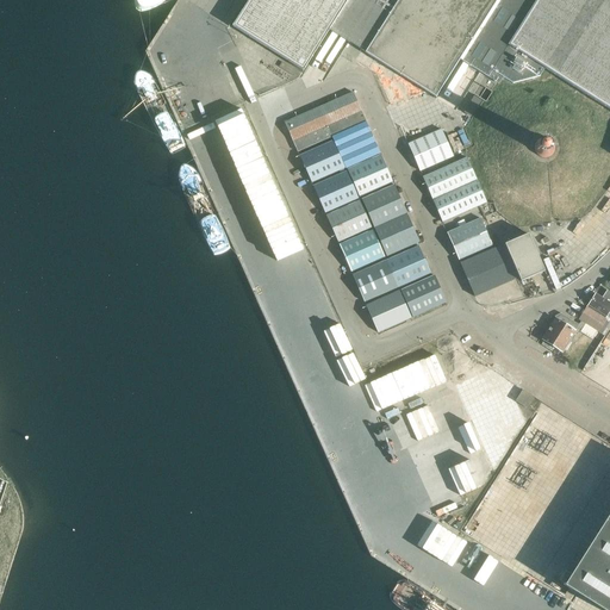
[(242,11),(232,26),(303,70),(329,29),(331,31),(348,42),(366,53),(365,53),(435,98),(460,58),(461,56),(497,0),(248,0),(247,2),(242,11)]
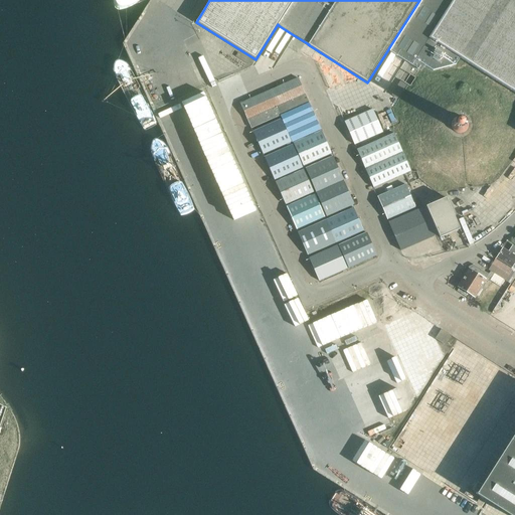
[(514,0),(421,0),(389,50),(420,70),(424,65),(433,70),(456,64),(460,57),(514,93),(514,0)]
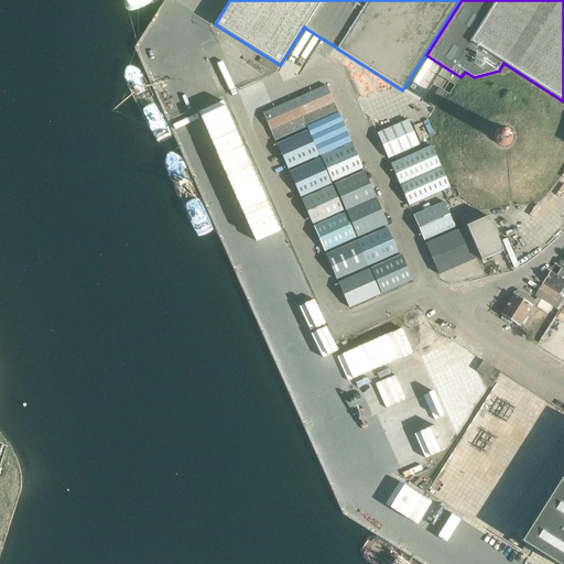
[(274,141),(306,127),(338,112),(326,86),(263,114),(274,141)]
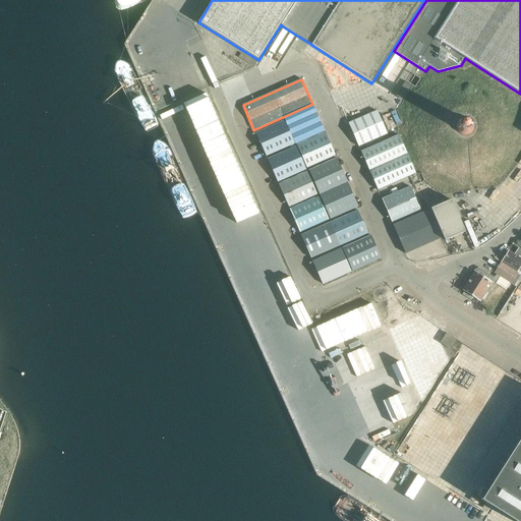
[(403,99),(412,84),(406,80),(397,95),(403,99)]
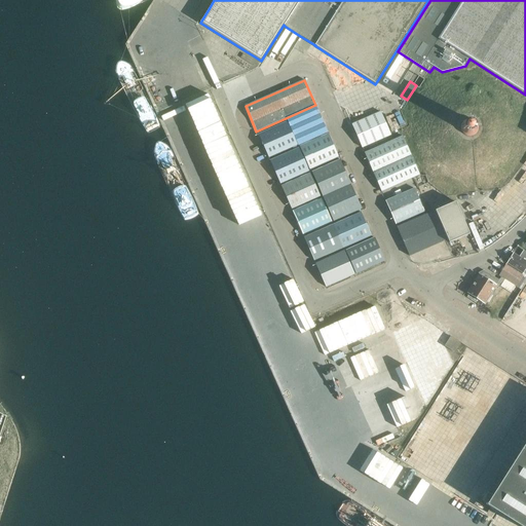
[(218,133),(222,130),(208,98),(185,108),(196,133),(207,128),(215,125),(218,133)]
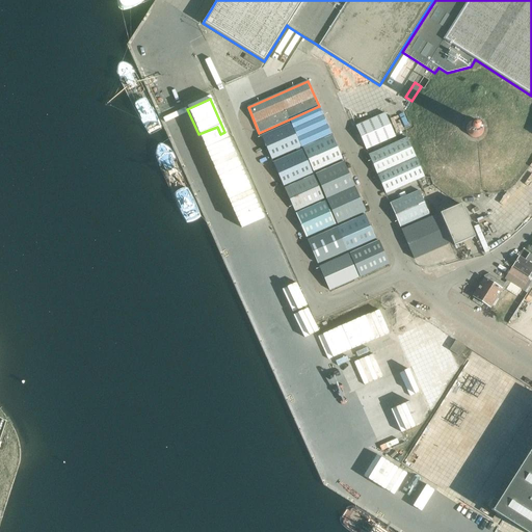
[(289,120),(290,123),(296,137),(300,147),(301,147),(331,134),(319,106),(289,120)]
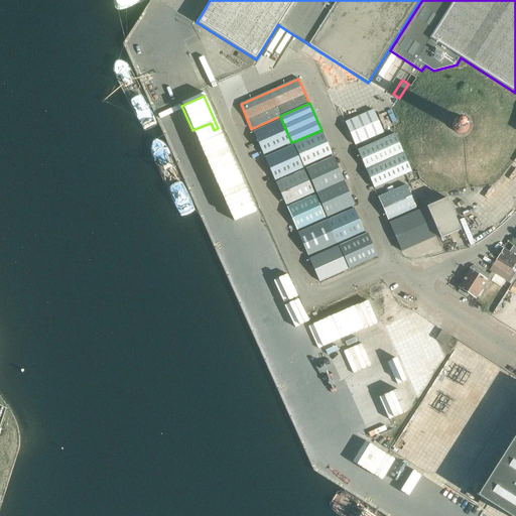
[(345,122),(348,130),(355,144),(370,138),(383,132),(373,110),(345,122)]
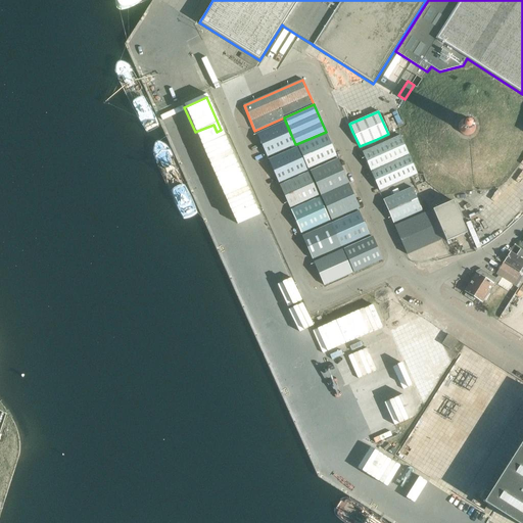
[(458,126),(458,127),(458,128),(458,129),(459,130),(459,132),(460,133),(461,133),(462,134),(463,135),(465,136),(466,136),(467,136),(468,136),(470,135),(472,134),(473,133),(474,132),(474,131),(475,131),(475,130),(475,129),(476,128),(476,127),(476,126),(475,125),(475,124),(474,122),(473,122),(473,121),(472,120),(471,120),(470,119),(468,119),(467,119),(467,117),(465,119),(464,119),(463,119),(462,120),(461,121),(460,122),(459,123),(459,124),(458,125),(458,126)]
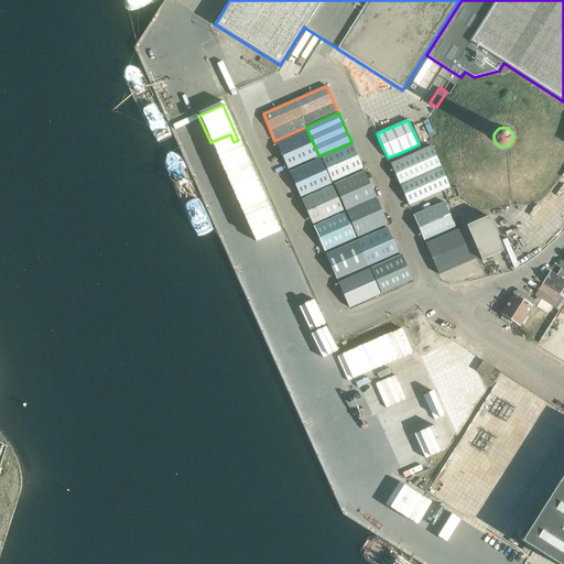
[(288,169),(318,155),(314,145),(307,130),(277,144),(288,169)]
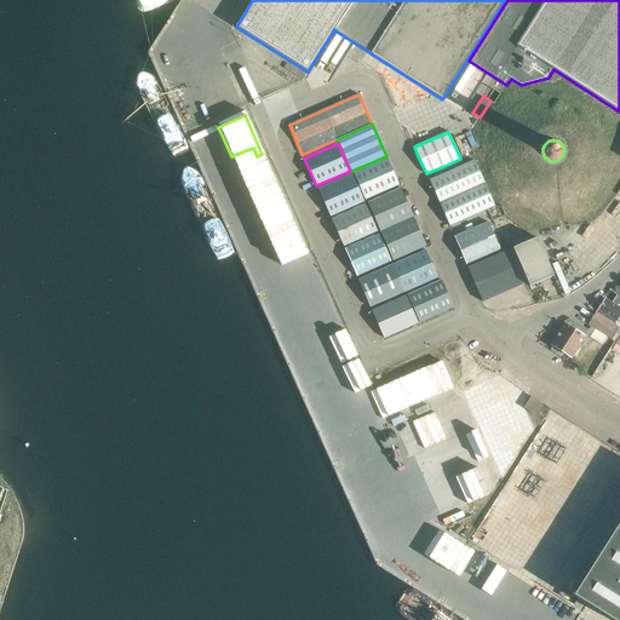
[(429,181),(449,225),(494,206),(471,154),(460,159),(445,166),(448,172),(429,181)]
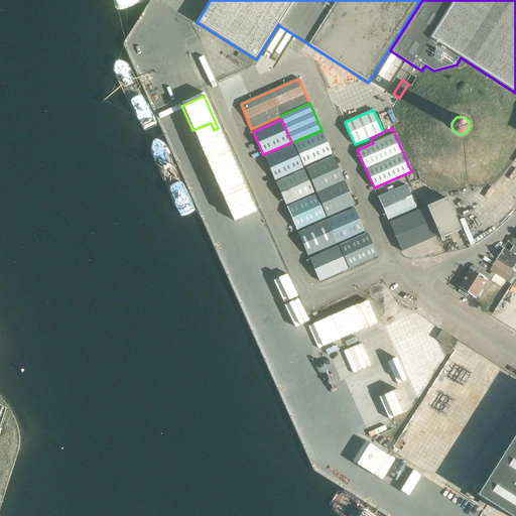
[(302,166),(332,153),(321,131),(292,144),(302,166)]
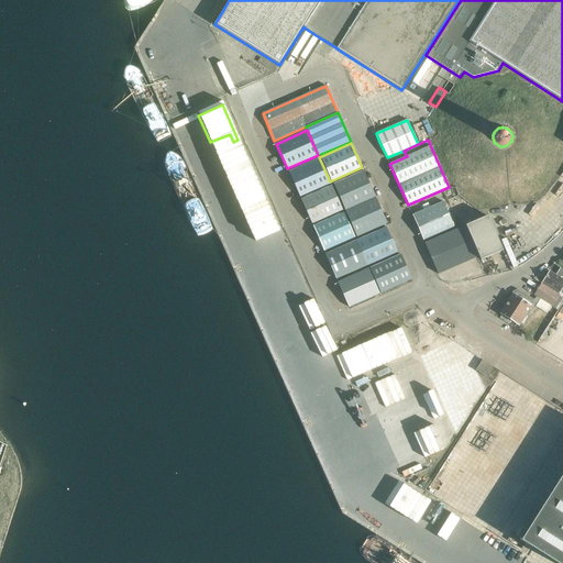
[(288,172),(299,197),(330,183),(319,158),(288,172)]
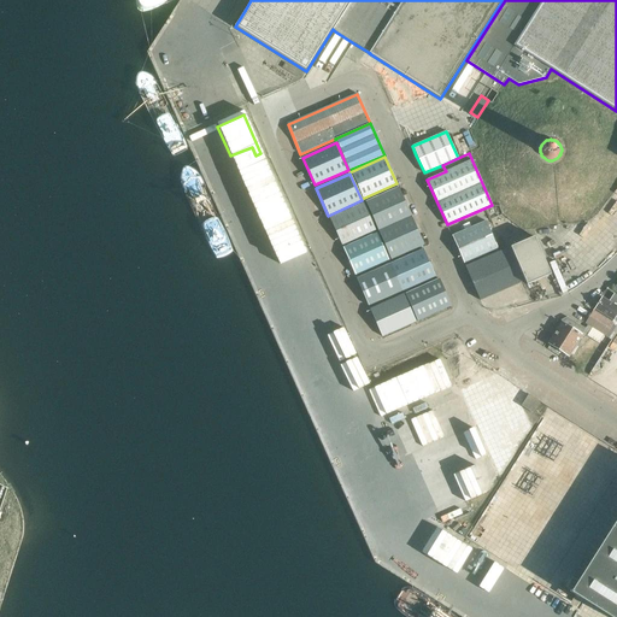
[(391,259),(424,245),(399,187),(365,201),(391,259)]
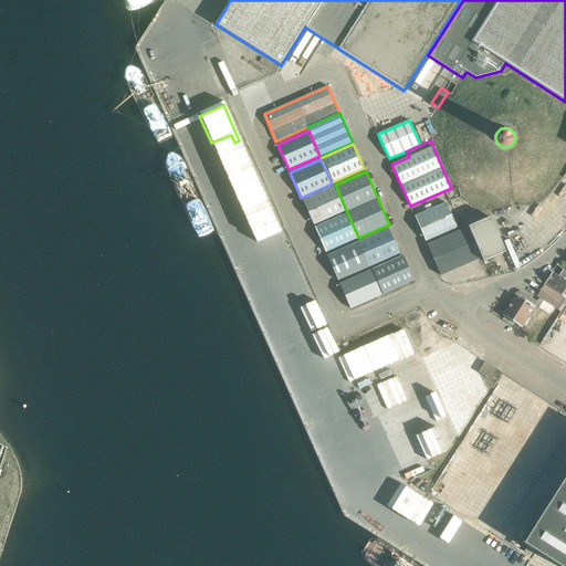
[(302,200),(313,224),(344,210),(333,186),(302,200)]
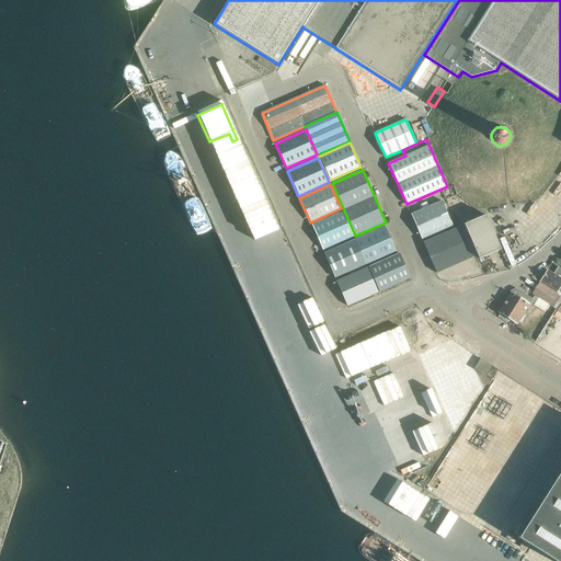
[(442,201),(426,207),(411,215),(422,239),(453,226),(442,201)]
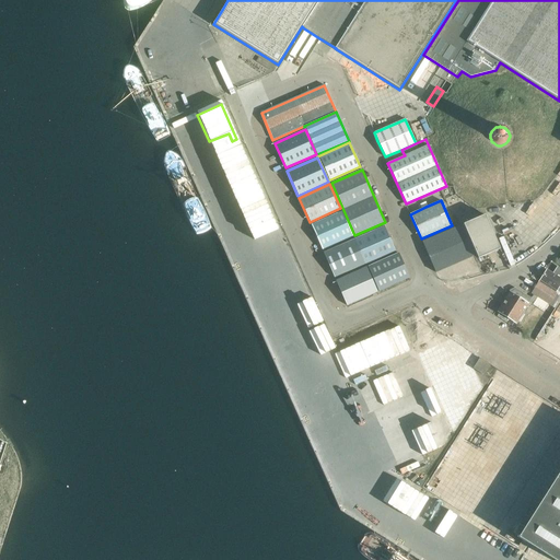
[(311,225),(322,249),(352,235),(341,211),(311,225)]
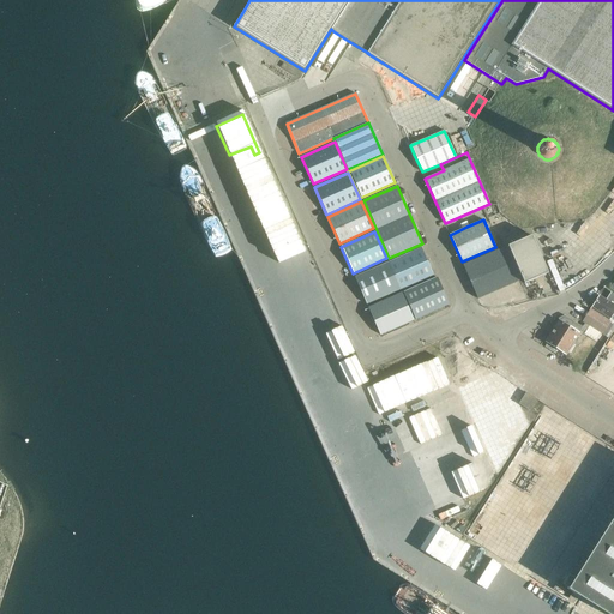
[(531,235),(507,246),(522,280),(524,283),(548,272),(531,235)]
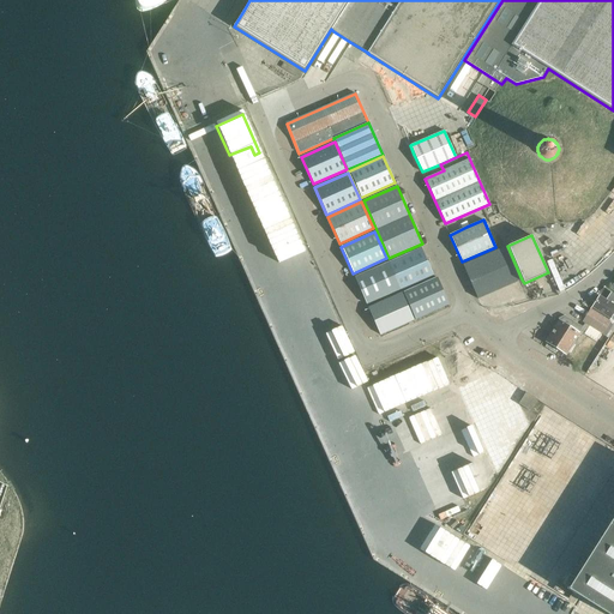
[(477,299),(522,280),(507,246),(463,265),(477,299)]
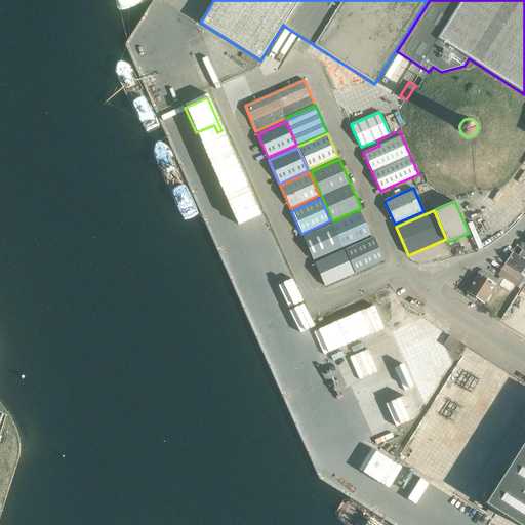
[(344,247),(370,235),(360,212),(333,224),(344,247)]
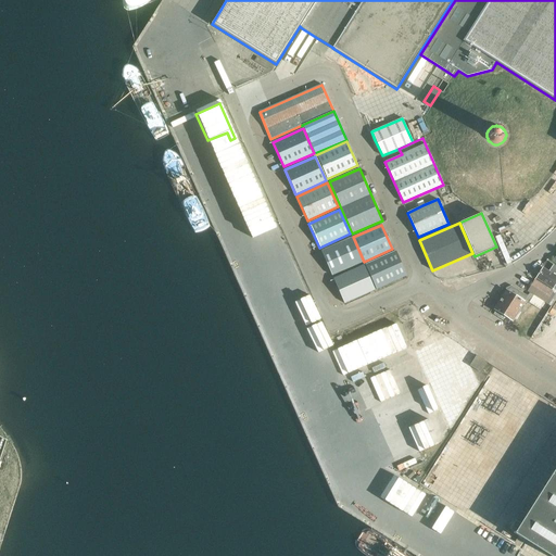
[(332,276),(364,262),(353,237),(321,251),(332,276)]
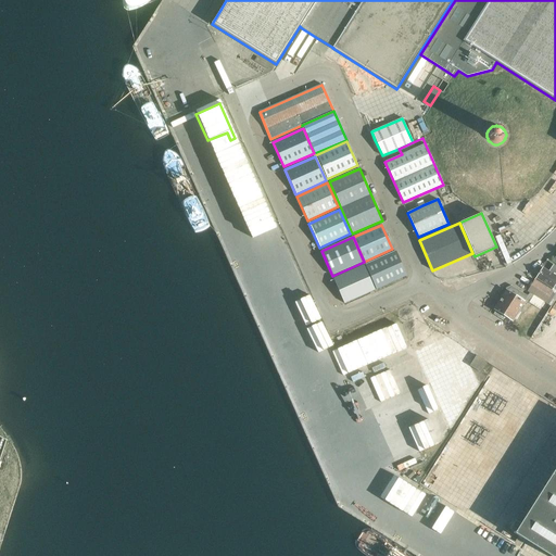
[(406,275),(402,265),(395,251),(365,265),(369,274),(376,289),(406,275)]
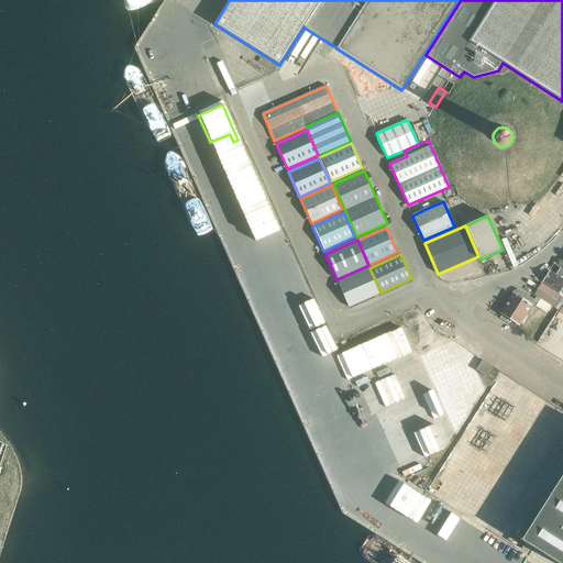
[(338,282),(349,307),(379,293),(373,277),(368,268),(338,282)]
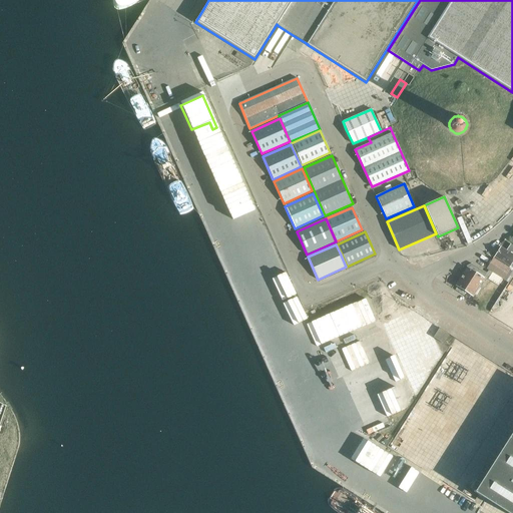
[(500,246),(494,257),(509,267),(509,266),(512,268),(512,247),(509,252),(506,250),(500,246)]
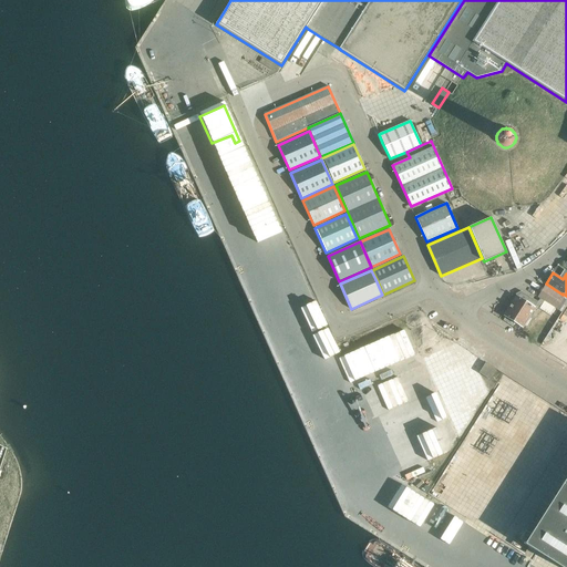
[(521,291),(515,294),(516,296),(504,316),(522,327),(535,308),(535,307),(538,309),(544,301),(558,310),(566,299),(545,286),(538,297),(539,298),(537,301),(521,291)]
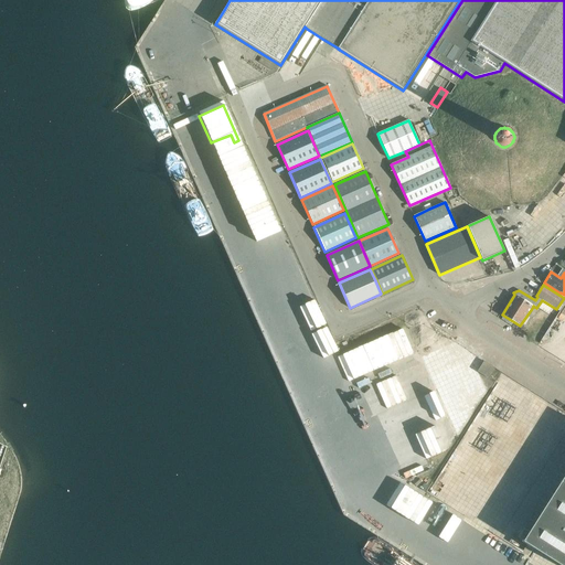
[(390,339),(400,334),(404,345),(414,341),(407,327),(388,334),(390,339)]
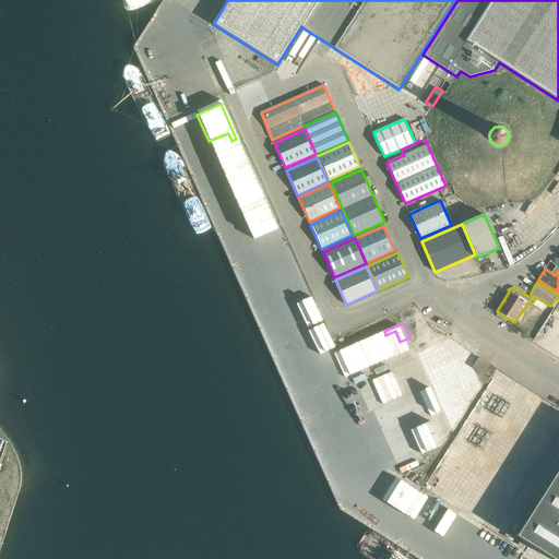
[(473,367),(483,373),(488,364),(478,357),(473,367)]
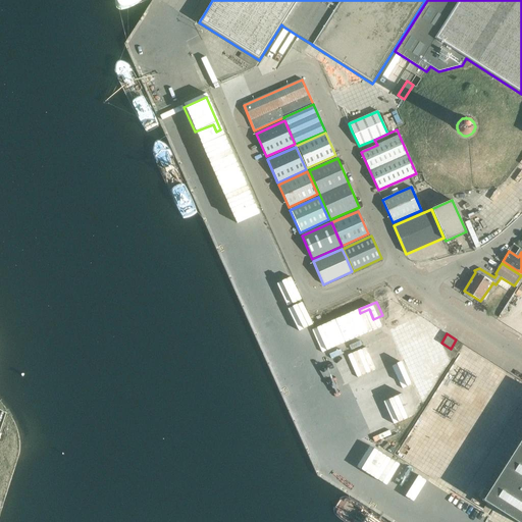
[(400,362),(385,367),(395,389),(409,383),(400,362)]
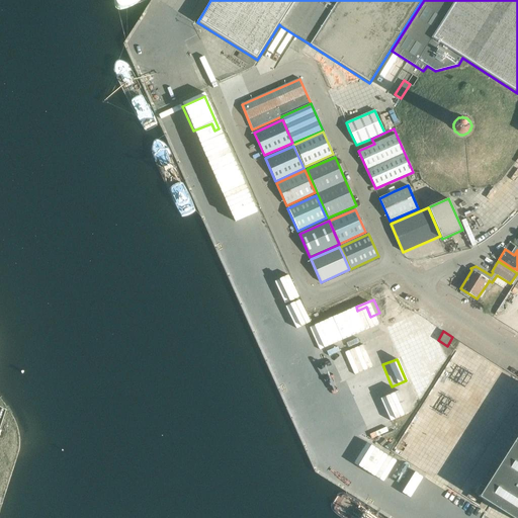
[(384,395),(392,417),(403,413),(396,392),(384,395)]
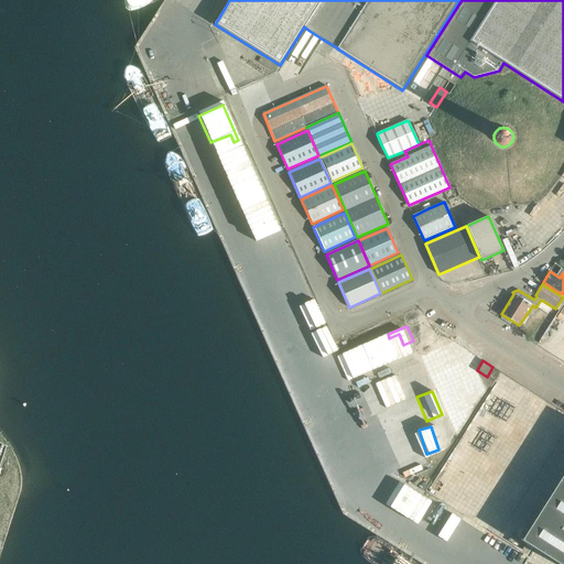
[(521,541),(531,548),(532,549),(533,548),(559,563),(557,563),(563,563),(563,477),(543,510),(542,509),(528,532),(527,532),(522,541),(521,541)]
